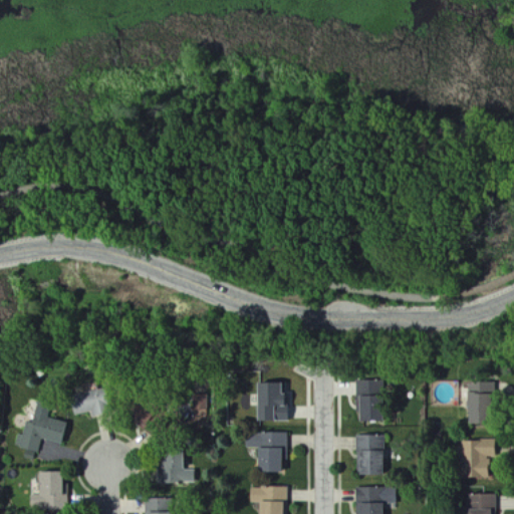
[(382,422),(382,380),(357,381),(358,423),(382,422)]
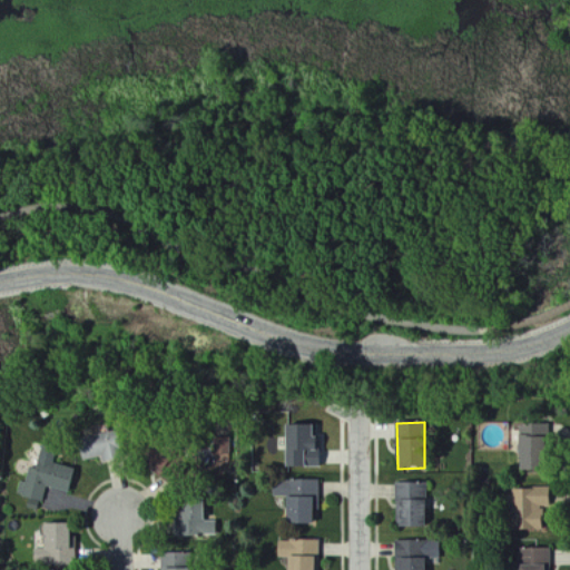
[(284,468),(321,468),(321,452),(325,452),(325,425),(284,426),(284,468)]
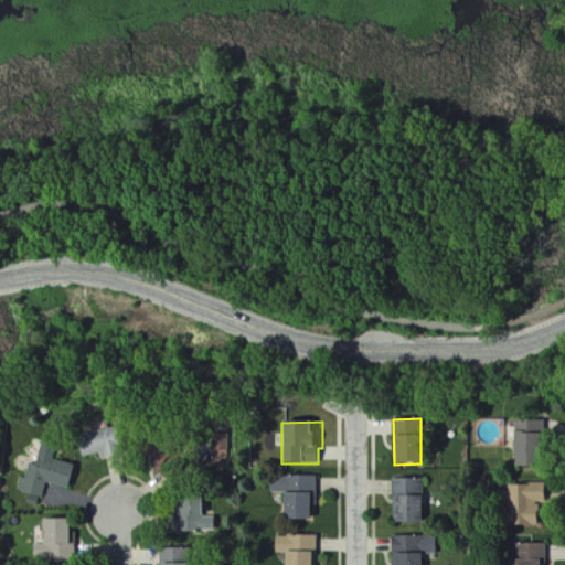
[(514,467),(541,467),(541,422),(513,422),(514,467)]
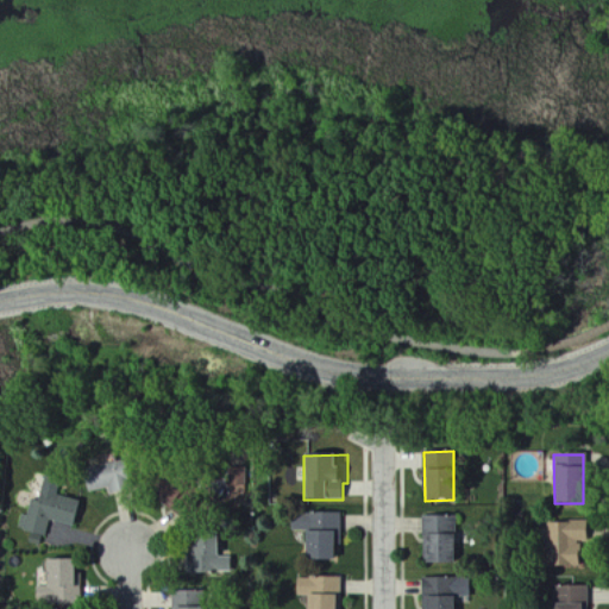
[(50,521),(74,527),(80,502),(57,496),(61,483),(45,479),(39,501),(32,500),(29,515),(23,514),(19,531),(46,537),(50,521)]
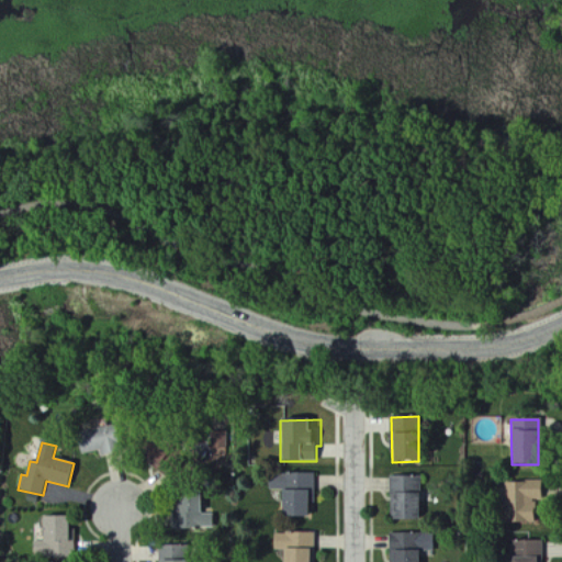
[(314,474),(268,475),(269,491),(281,490),(281,517),(308,517),(307,503),(315,503),(314,474)]
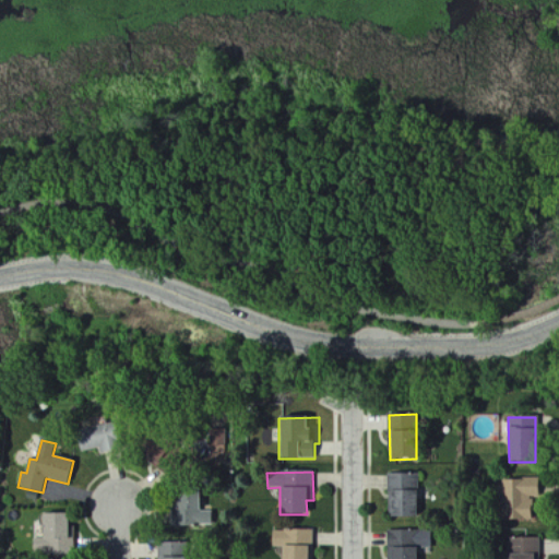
[(389,518),(418,518),(417,474),(389,475),(389,518)]
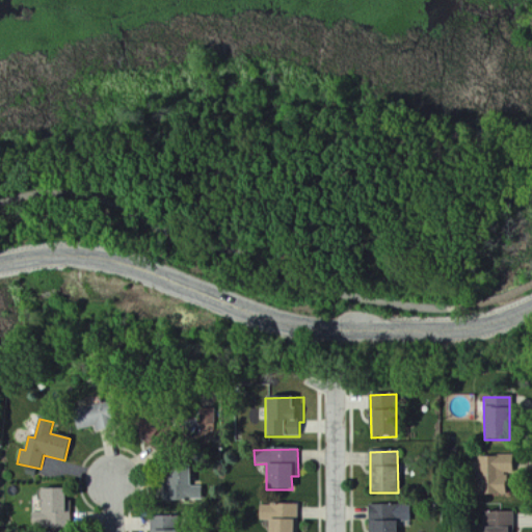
[(512,473),(512,456),(478,457),(479,496),(506,496),(506,473),(512,473)]
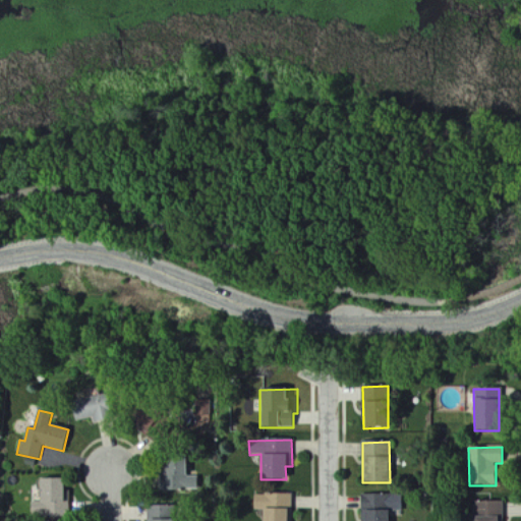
[(197,476),(184,476),(185,458),(163,457),(162,489),(197,490),(197,476)]
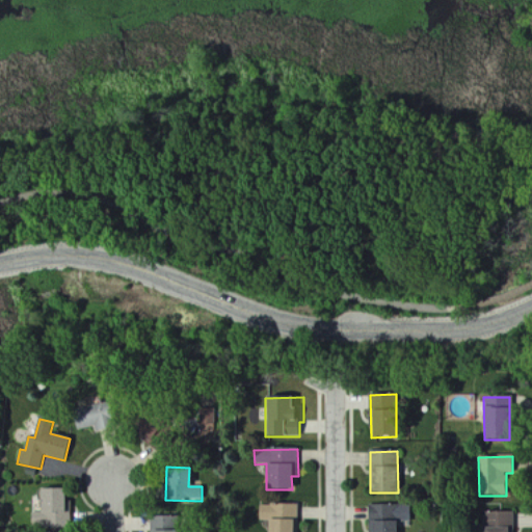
[(38,513),(32,512),(32,527),(71,528),(71,512),(63,512),(63,489),(40,489),(38,513)]
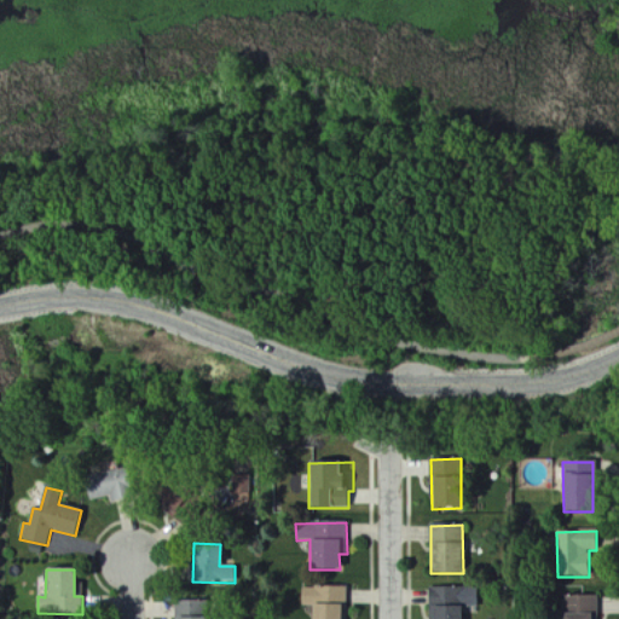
[(310,618),(347,618),(347,588),(301,588),(301,606),(311,606),(310,618)]
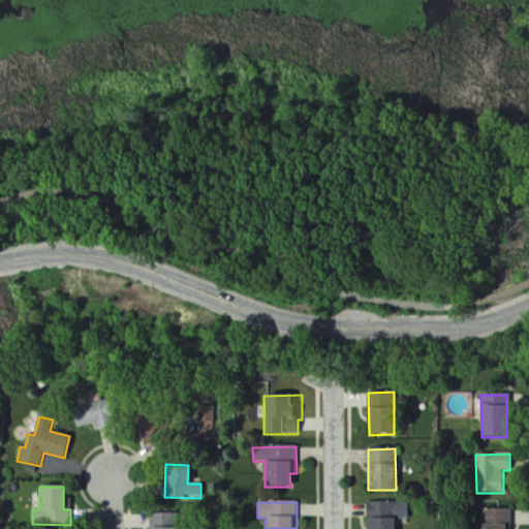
[(394,528),(395,520),(408,520),(408,502),(368,502),(368,528),(394,528)]
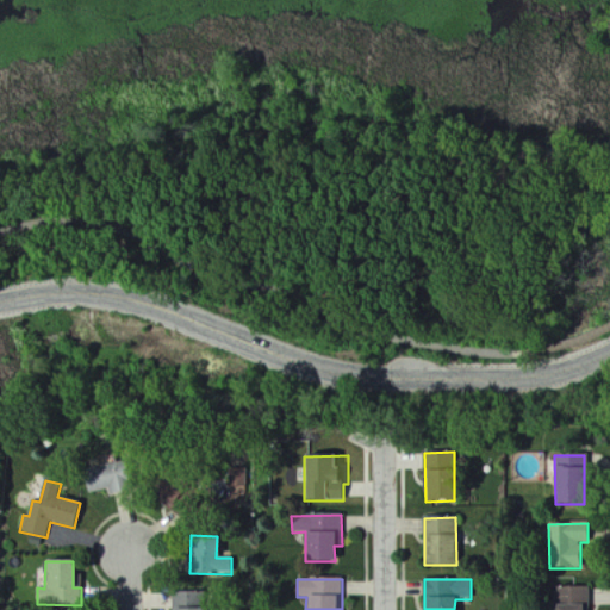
[(582,609),(583,603),(590,603),(590,587),(574,587),(574,579),(554,579),(553,607),(554,607),(553,609),(582,609)]
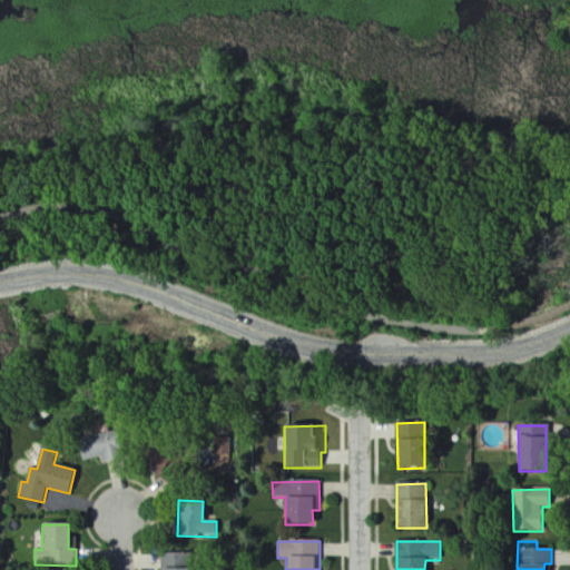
[(161,569),(187,569),(187,553),(161,553),(161,569)]
